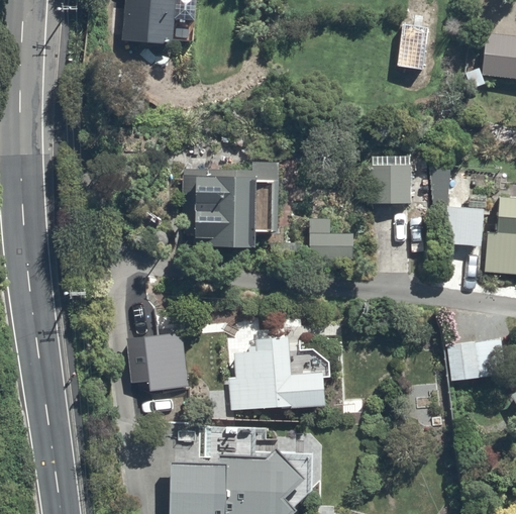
[(122,0),(120,42),(175,46),(176,40),(192,41),(194,0),(122,0)]
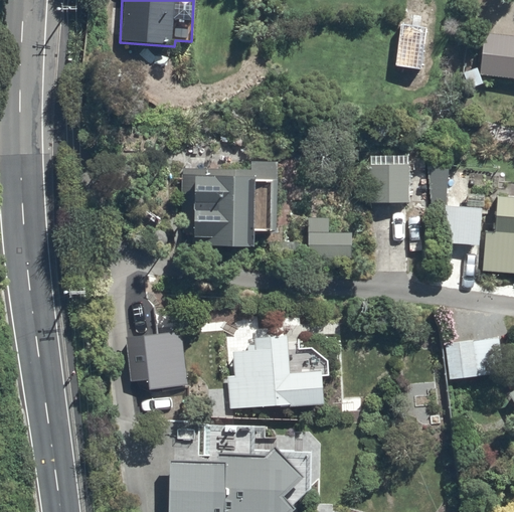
[(513,34),(484,32),(480,75),(513,78),(513,34)]
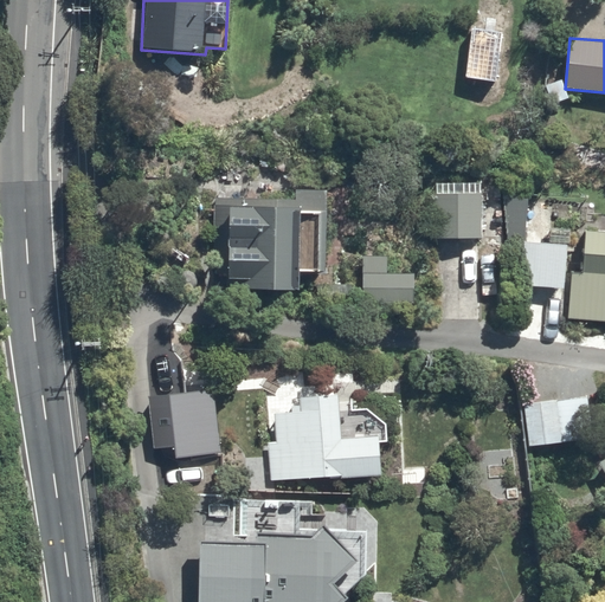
[(482,181),(437,181),(437,194),(432,194),(433,238),(482,238),(482,181)]
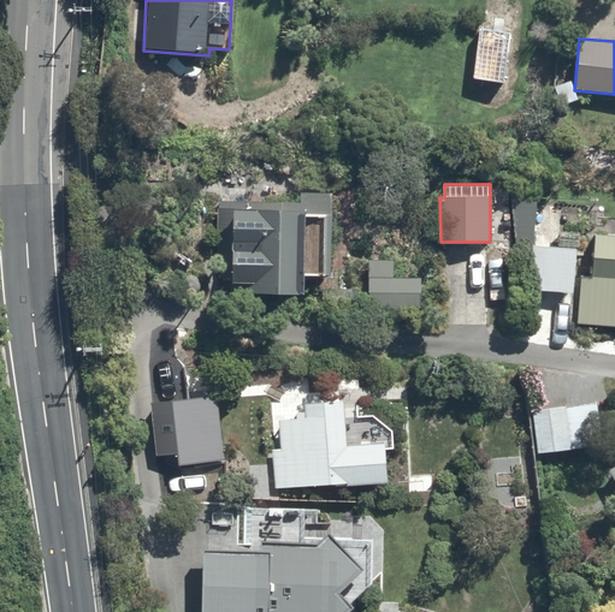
[(302,203),(218,201),(217,297),(306,298),(306,278),(330,279),(332,195),(303,194),(302,203)]
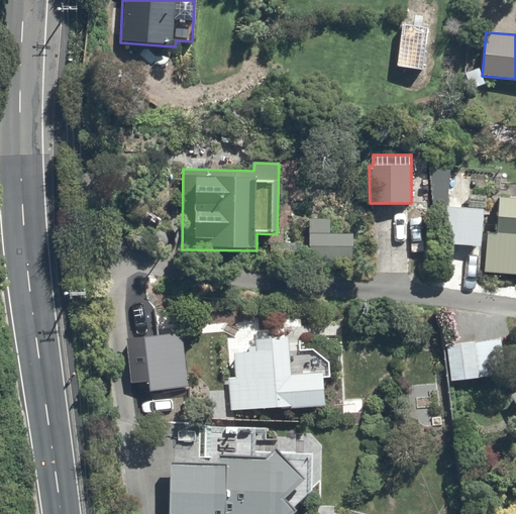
[(448,207),(449,168),(432,168),(431,215),(447,215),(446,246),(482,246),(483,207),(448,207)]
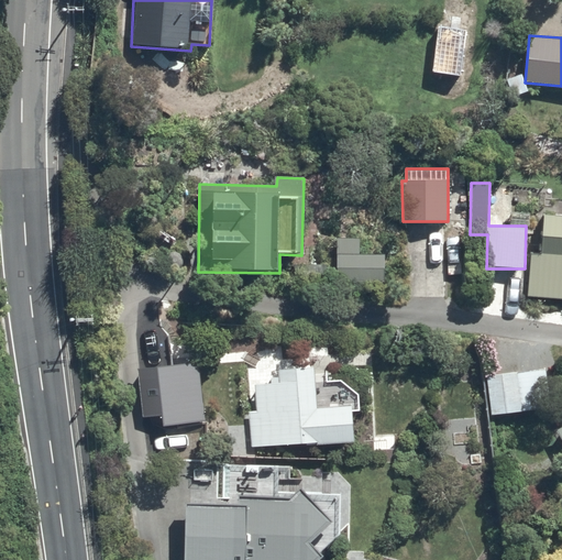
[(561,216),(543,215),(541,254),(531,254),(529,297),(561,299),(561,216)]
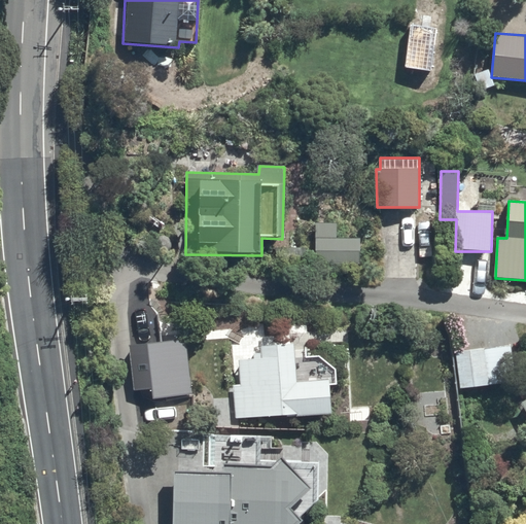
[(336,223),(316,223),(316,263),(360,263),(360,238),(336,238),(336,223)]
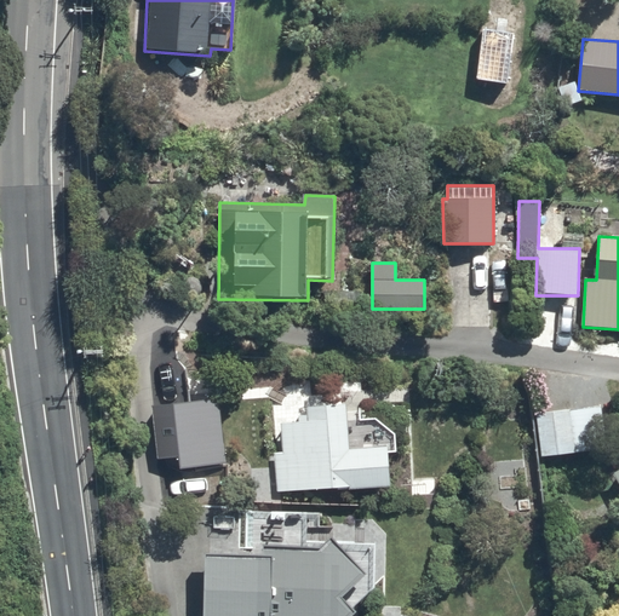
[(188,442),(181,355),(153,357),(160,444),(188,442)]
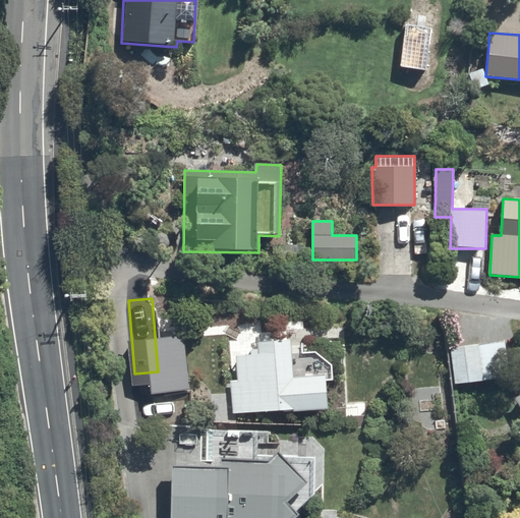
[(508,379),(506,340),(440,344),(443,383),(508,379)]
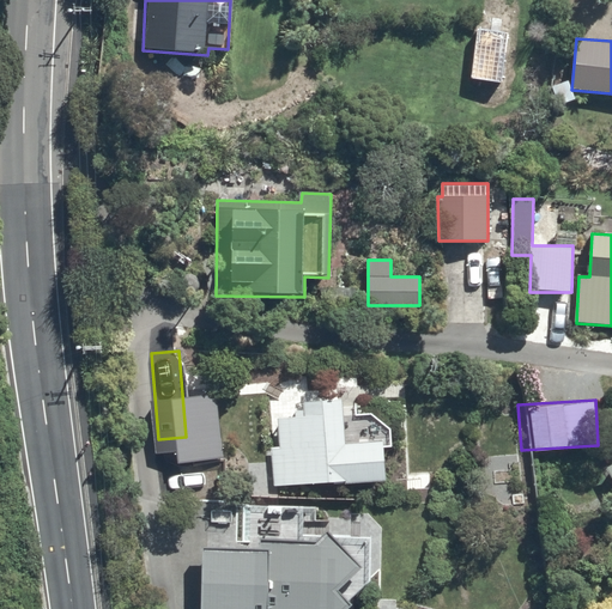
[(374,416),(344,416),(344,401),(303,402),(303,408),(296,408),(296,416),(279,418),(279,446),(271,446),(271,485),(385,483),(385,448),(393,448),(393,427),(374,416)]
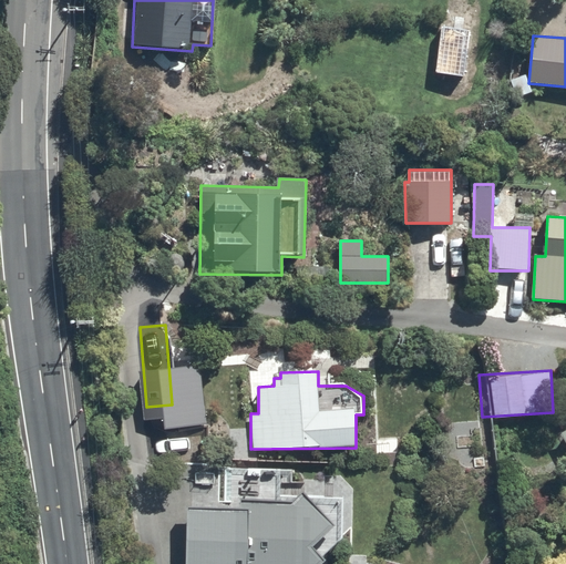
[(239,508),(186,506),(184,563),(323,563),(326,563),(322,560),(343,540),(342,500),(308,501),(302,495),(294,503),(239,502),(239,508)]
